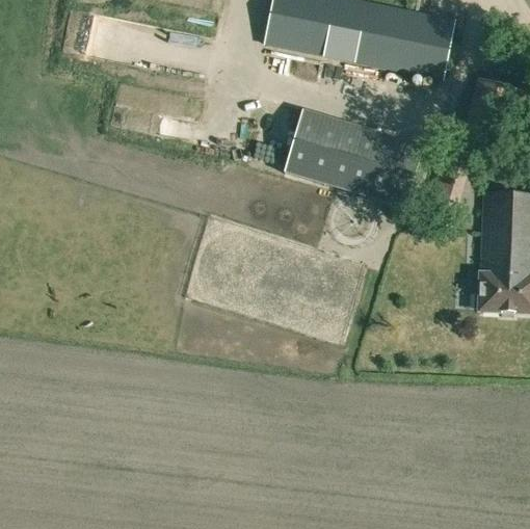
[(270,0),(263,44),(441,80),(453,20),(353,0),(270,0)]
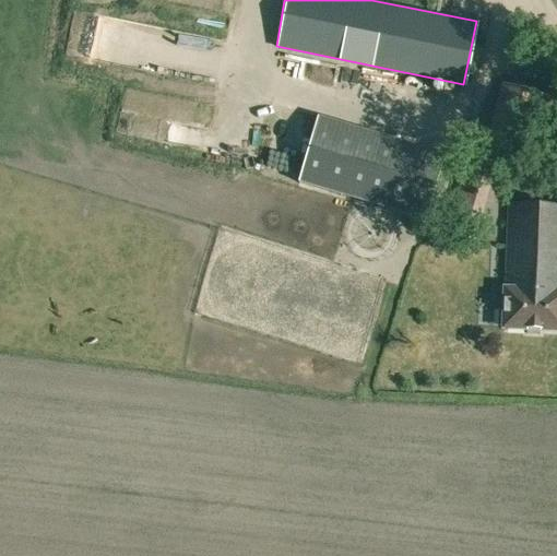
[(536,158),(540,91),(497,89),(494,157),(536,160),(536,158)]
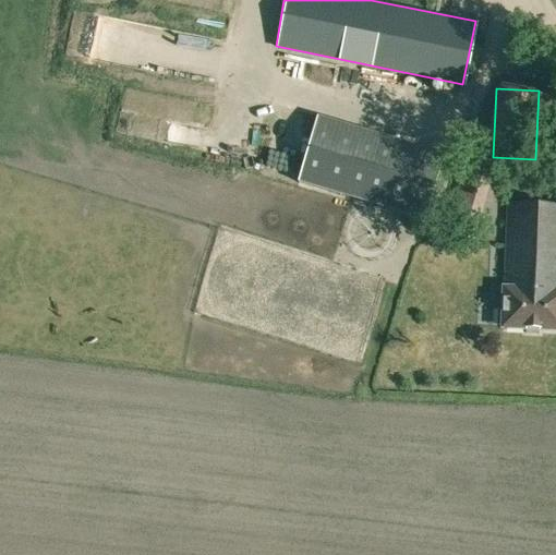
[(297,180),(424,217),(443,154),(316,116),(297,180)]
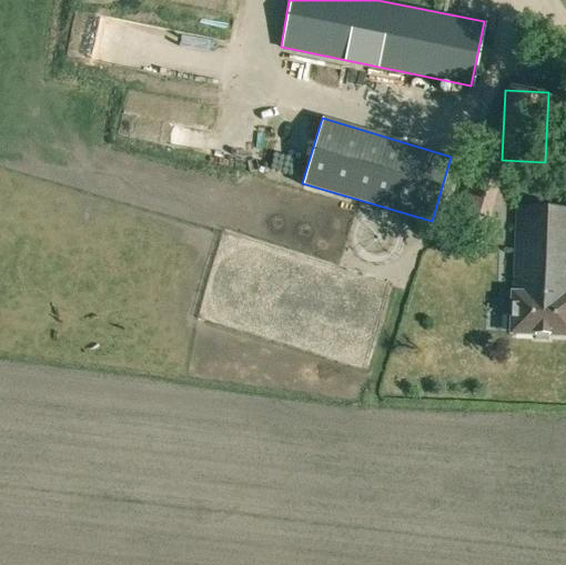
[(479,245),(501,175),(470,167),(448,235),(479,245)]
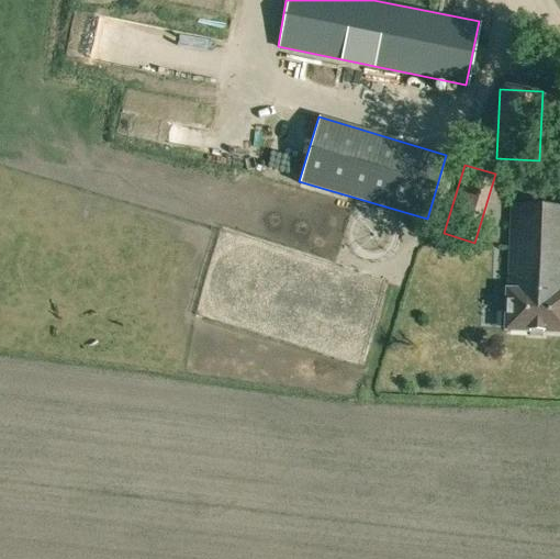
[(559,204),(510,203),(506,292),(501,292),(500,324),(505,325),(504,328),(559,330),(559,204)]
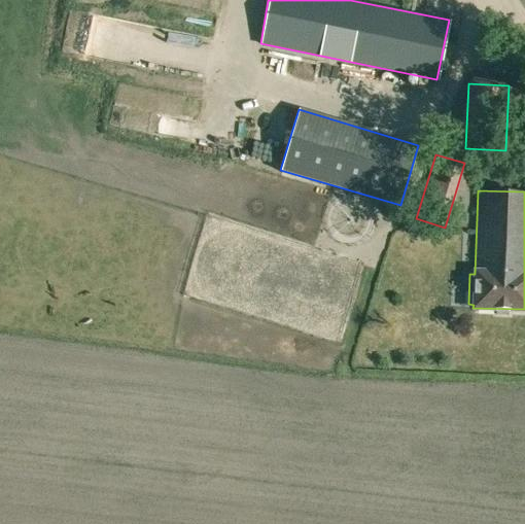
All buildings are outlined.
